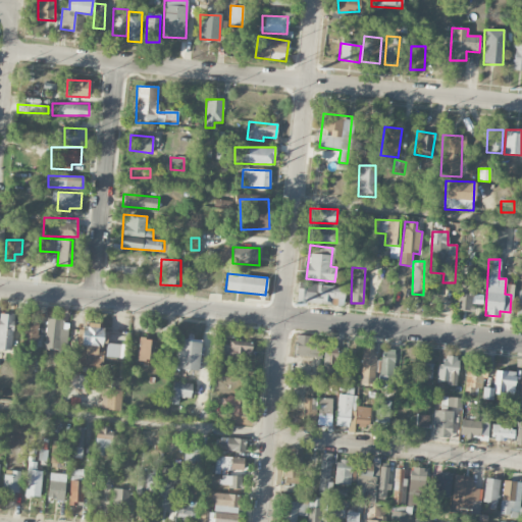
[(297,302),(344,305),(345,286),(298,283),(297,302)]
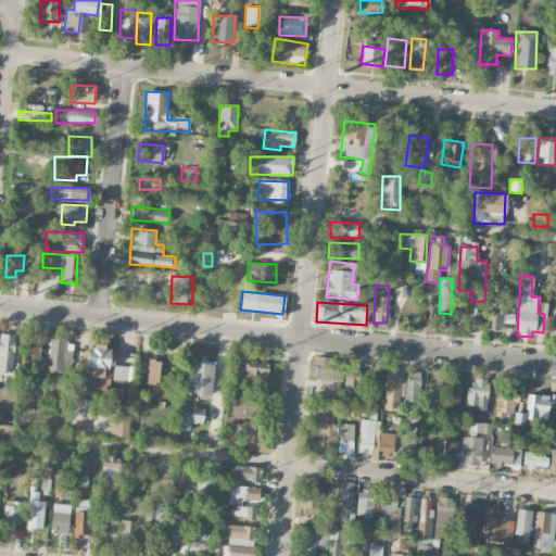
[(514,314),(506,314),(506,303),(493,303),(493,312),(485,312),(484,331),(503,331),(503,324),(514,324),(514,314)]
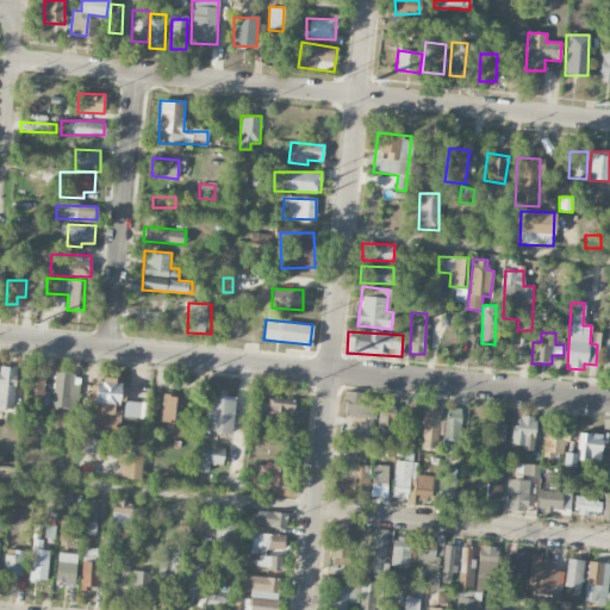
[(0,408),(14,409),(16,367),(0,366),(0,408)]
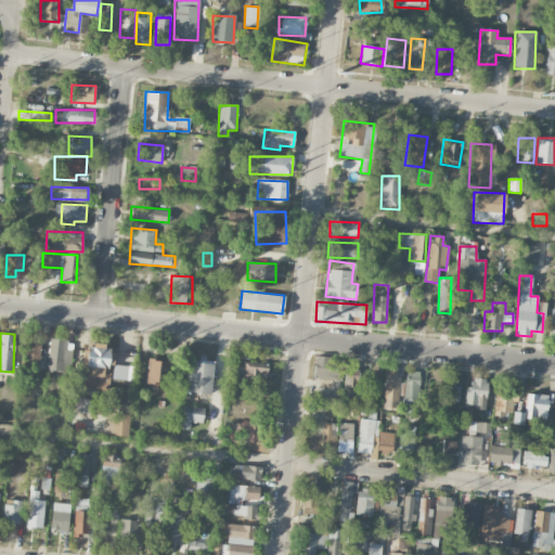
[(24,370),(40,371),(41,338),(25,337),(24,370)]
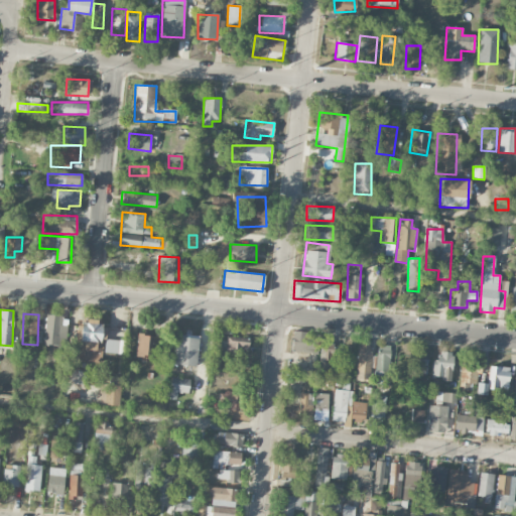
[(291,352),(317,353),(318,334),(292,333),(291,352)]
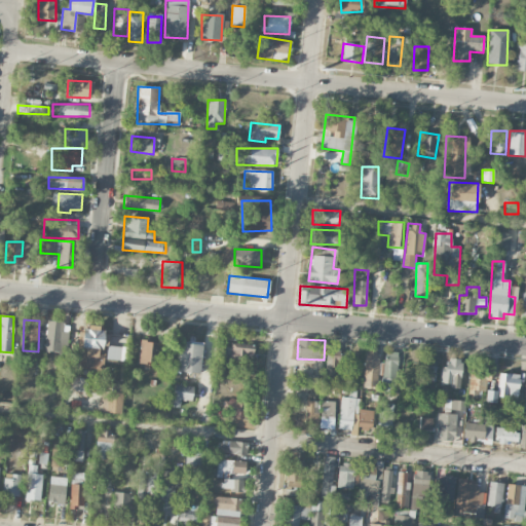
[(159,341),(139,340),(137,366),(157,368),(159,341)]
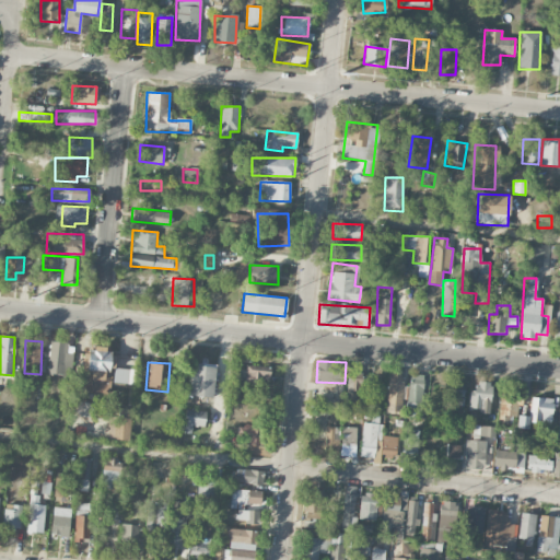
[(188,396),(211,398),(214,364),(191,362),(188,396)]
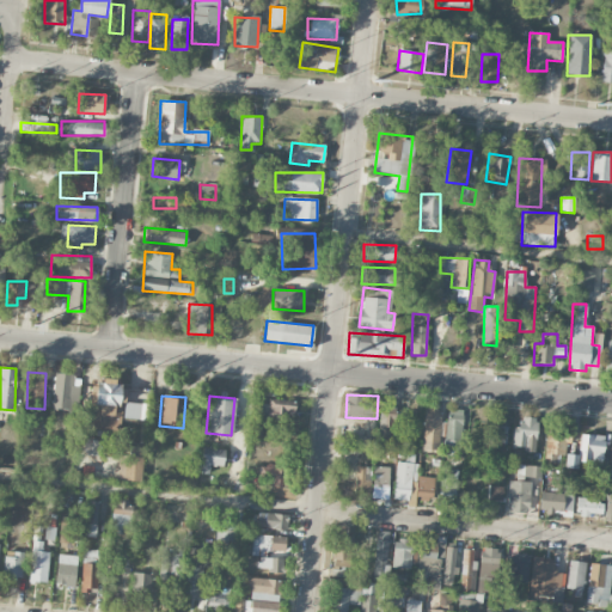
[(268,418),(295,418),(295,401),(268,399),(268,418)]
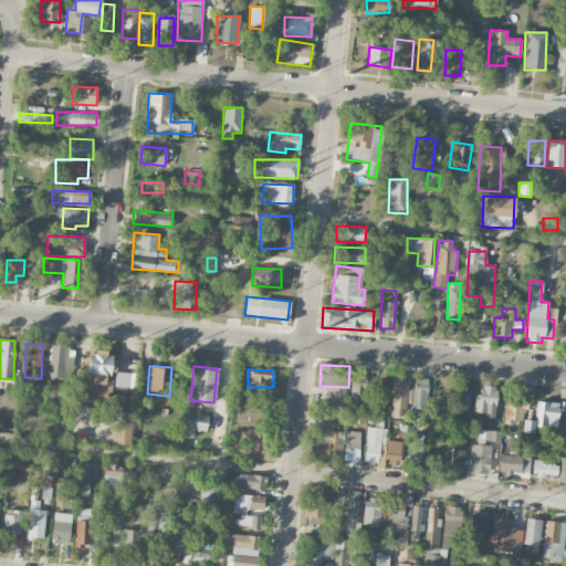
[(114,388),(136,389),(137,374),(115,373),(114,388)]
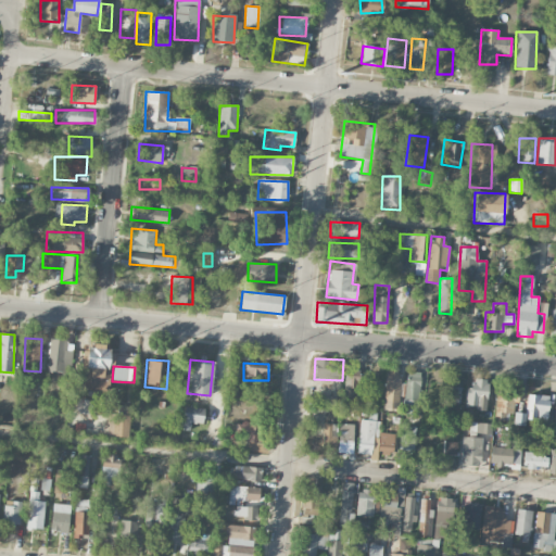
[(384,406),(397,407),(400,369),(386,369),(384,406)]
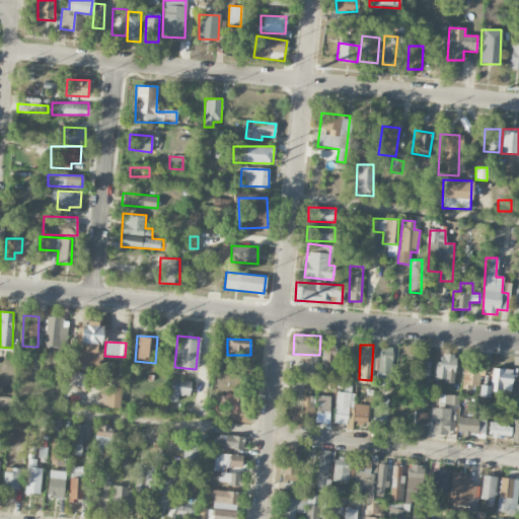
[(392,348),(379,347),(377,382),(390,382),(392,348)]
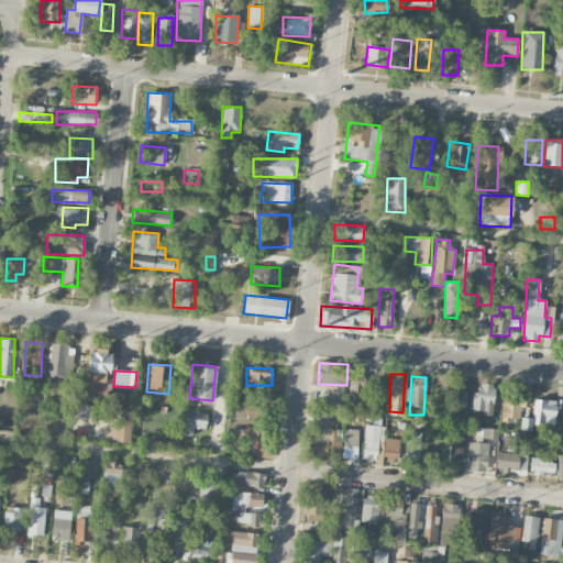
[(363,382),(349,382),(348,404),(362,405),(363,382)]
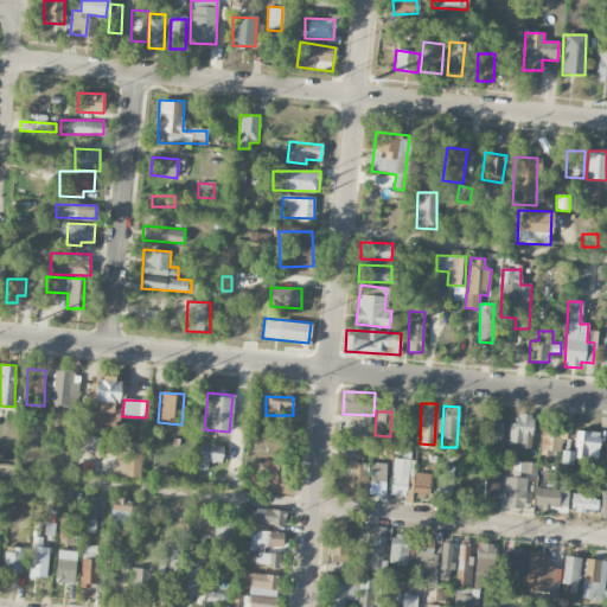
[(502,411),(484,411),(485,441),(503,441),(502,411)]
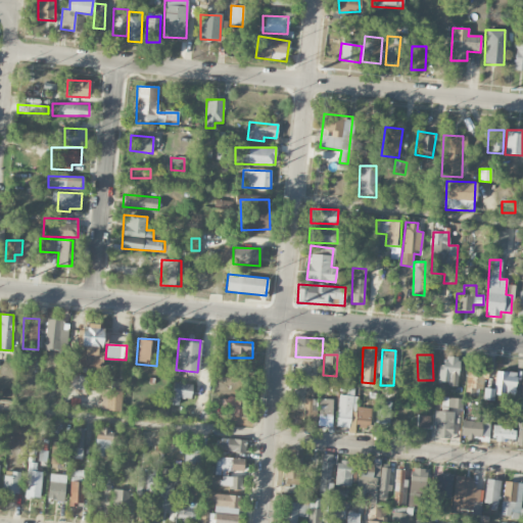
[(458,384),(459,357),(444,357),(443,365),(438,365),(437,383),(458,384)]
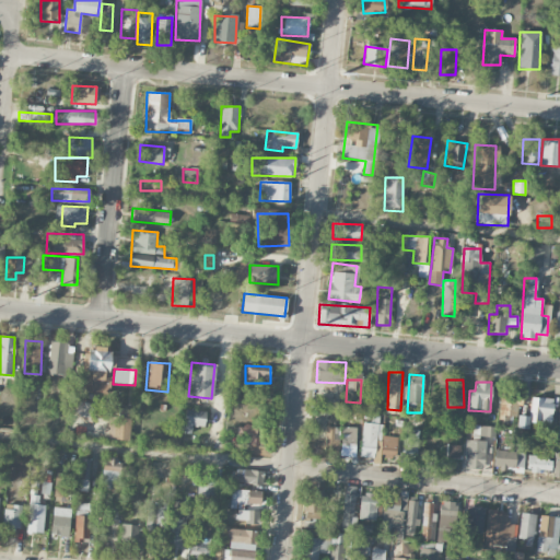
[(516,396),(501,394),(498,413),(514,416),(516,396)]
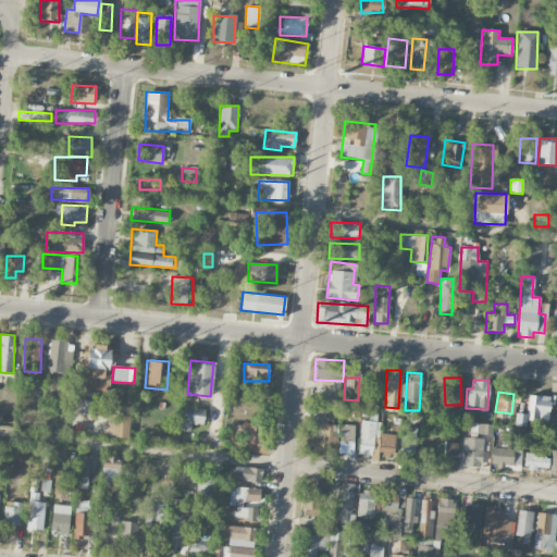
[(314,405),(335,406),(335,397),(314,396),(314,405)]
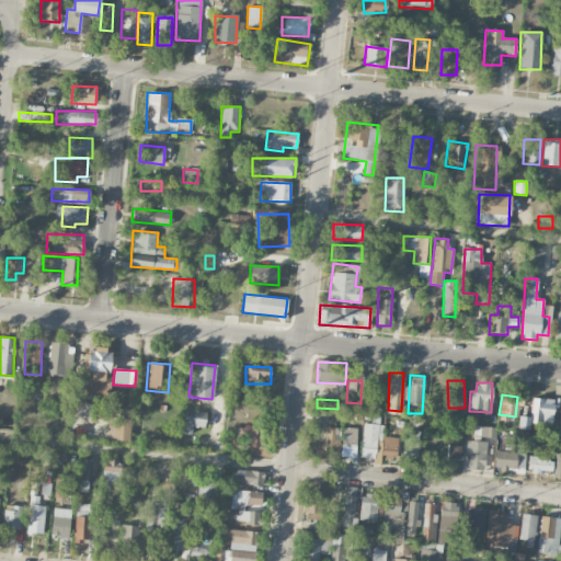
[(552,425),(552,399),(531,399),(530,418),(517,416),(516,430),(528,431),(529,424),(552,425)]
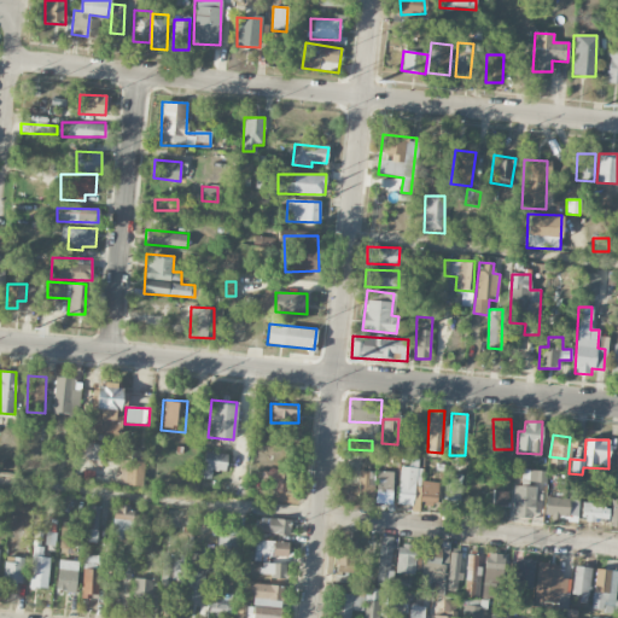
[(211,479),(213,470),(226,472),(228,454),(205,452),(202,477),(211,479)]
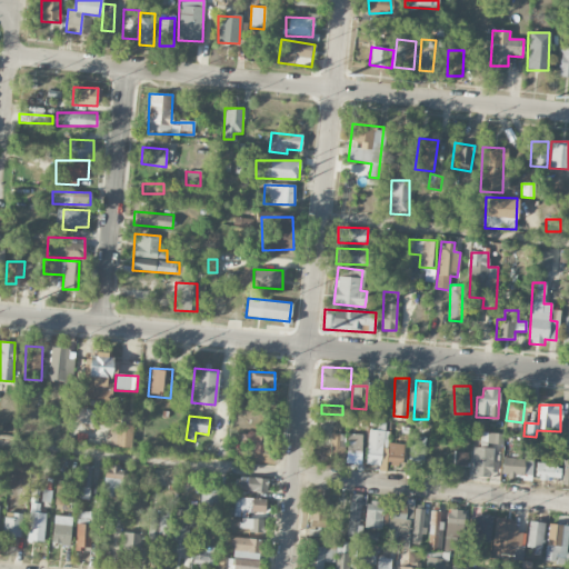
[(388,431),(368,430),(366,465),(380,466),(381,448),(387,448),(388,431)]
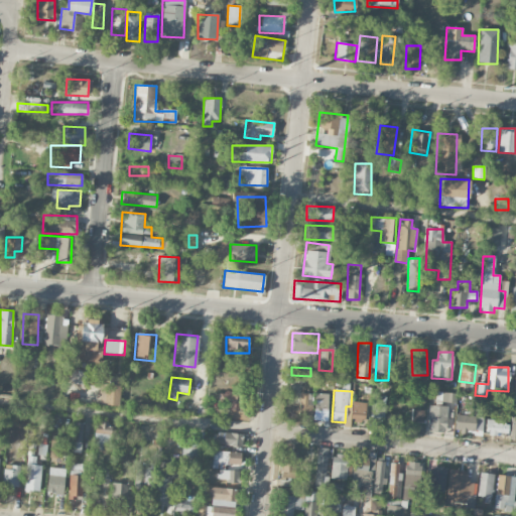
[(218,403),(231,403),(230,410),(239,411),(240,392),(219,391),(218,403)]
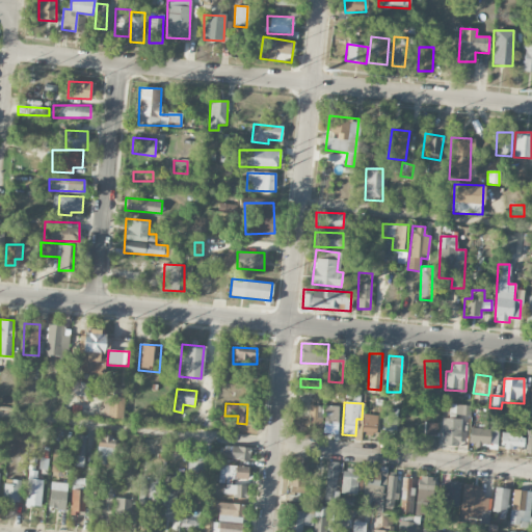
[(467,405),(449,404),(449,416),(467,417),(467,405)]
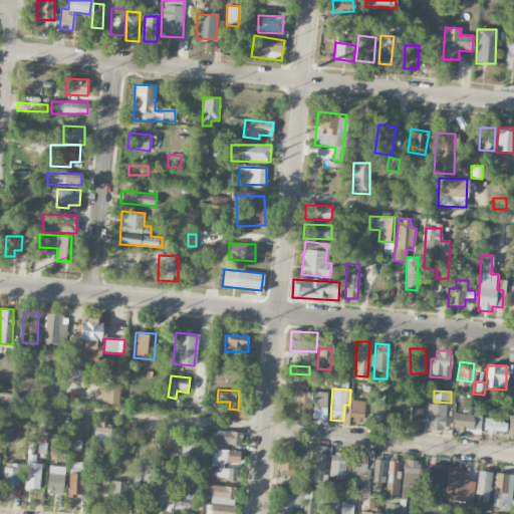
[(298,414),(309,414),(310,392),(299,392),(298,414)]
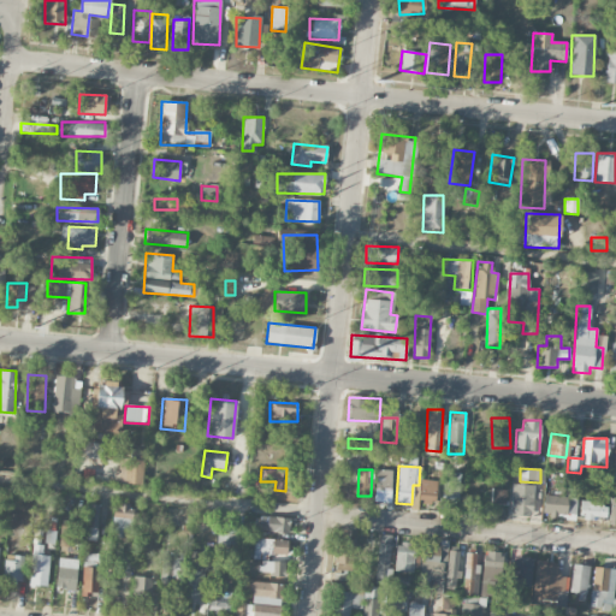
[(392,471),(375,469),(374,499),(391,501),(392,471)]
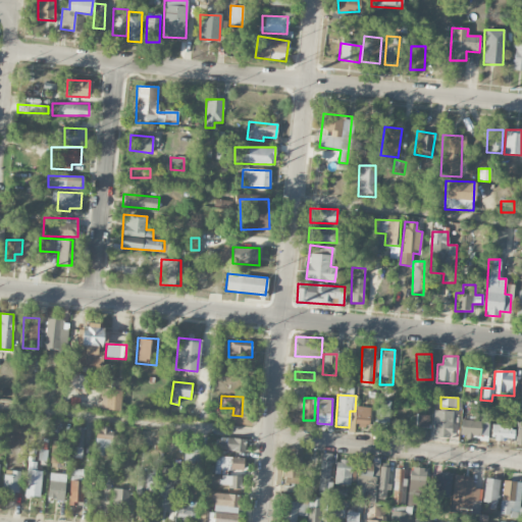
[(387,407),(375,406),(374,429),(387,430),(387,407)]
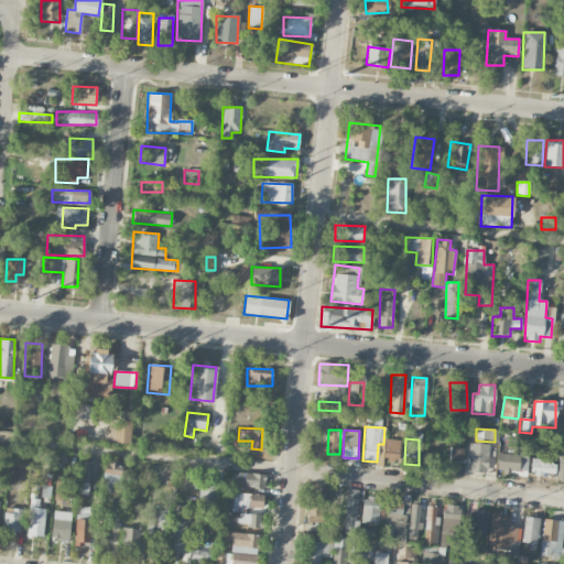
[(399,440),(386,440),(384,462),(399,463),(399,440)]
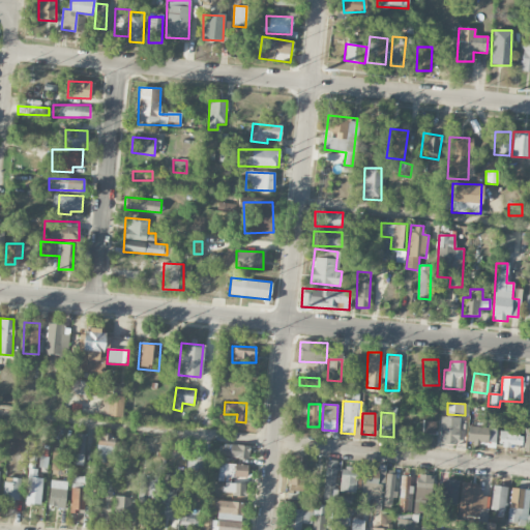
[(459,417),(441,416),(440,444),(458,444),(459,417)]
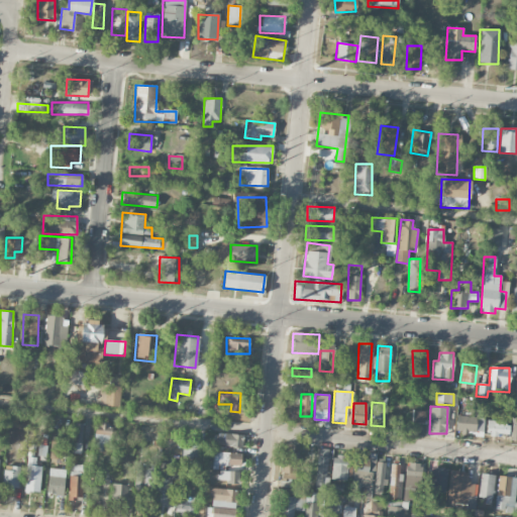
[(484,434),(484,416),(456,415),(455,432),(484,434)]
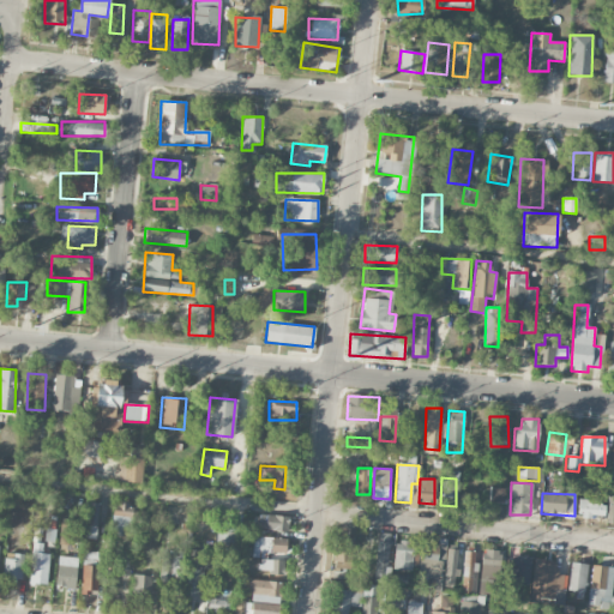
[(578,517),(605,518),(605,501),(579,501),(578,517)]
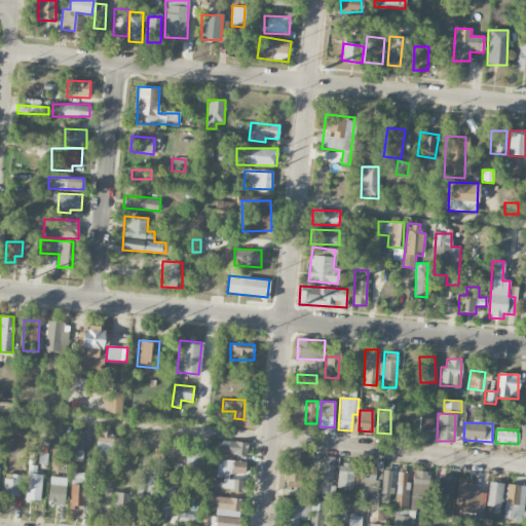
[(85,431),(78,430),(73,460),(81,462),(85,431)]
